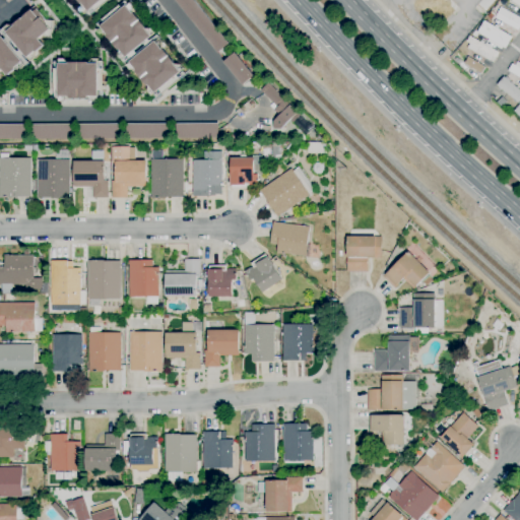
[(84,14),(81,10),(81,4),(77,0),(109,0),(95,11),(92,8),(88,11),(84,14)]
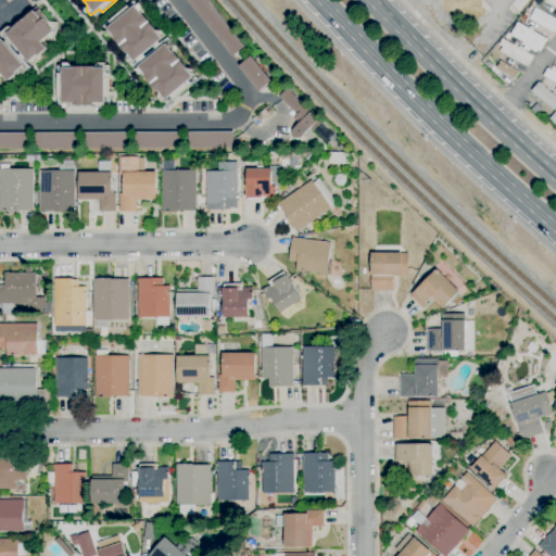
[(159,92),(146,76),(146,75),(139,75),(136,71),(139,67),(139,66),(135,62),(135,61),(130,64),(127,60),(128,53),(127,54),(114,38),(115,37),(108,36),(104,33),(109,29),(108,28),(112,25),(109,22),(128,5),(130,9),(135,5),(136,7),(139,3),(142,8),(142,14),(143,13),(156,29),(155,30),(162,32),(166,36),(162,38),(163,39),(160,41),(163,47),(166,43),(167,45),(171,41),(174,46),(174,52),(175,52),(188,67),(187,68),(193,68),(197,74),(193,77),(189,80),(193,85),(174,100),(171,97),(166,100),(163,102),(159,98),(160,91),(159,92)]
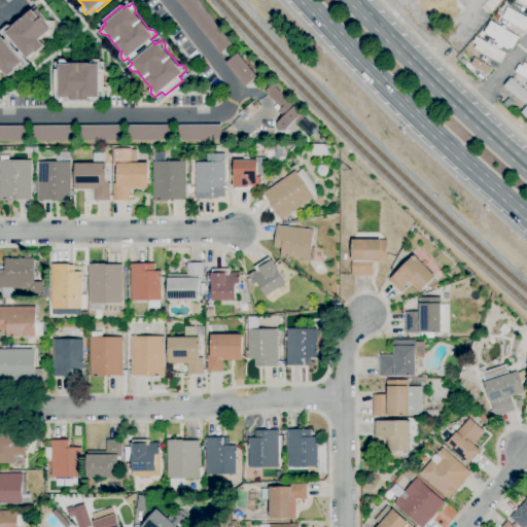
[(526,27),(525,31),(501,19),(507,7),(526,19),(526,27)]
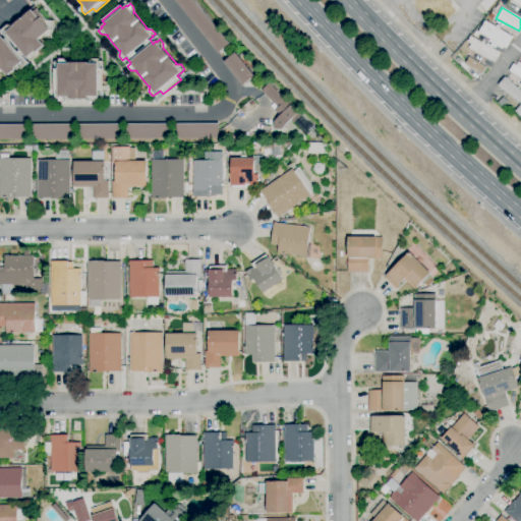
[(0,32),(8,25),(14,25),(14,24),(32,9),(34,11),(37,9),(44,16),(42,18),(44,20),(54,21),(53,24),(59,31),(54,35),(52,33),(51,39),(42,37),(40,40),(45,46),(37,52),(36,52),(35,52),(39,56),(36,58),(35,58),(19,71),(20,71),(16,74),(14,71),(8,76),(2,69),(0,71),(0,32)]
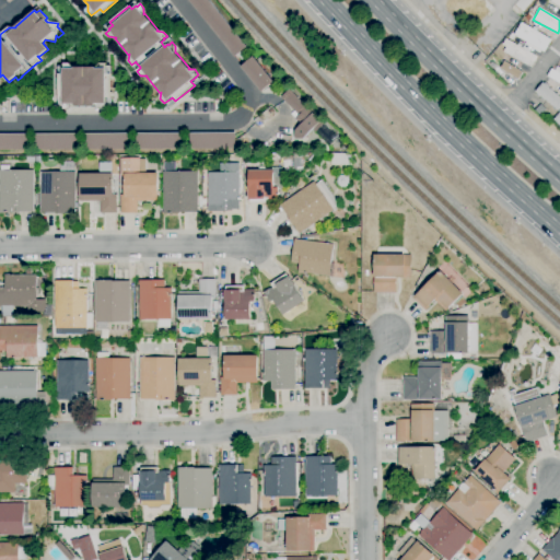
[(528,22),(524,19),(529,13),(534,16),(528,22)]
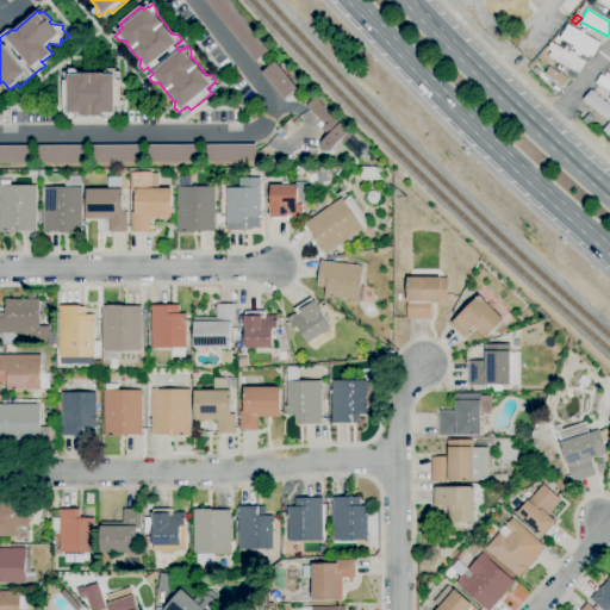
[(587,58),(572,49),(573,47),(560,38),(567,25),(579,32),(582,29),(585,32),(584,35),(601,44),(592,57),(590,55),(587,58)]
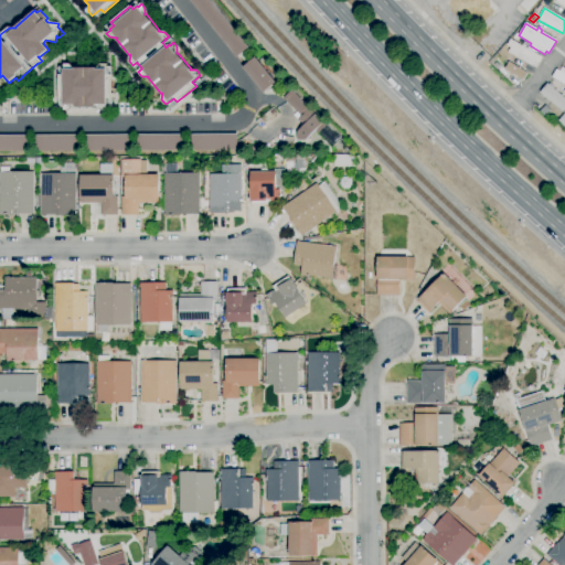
[(532,67),(508,52),(510,49),(507,45),(510,40),(521,46),(523,44),(534,51),(533,53),(542,57),(539,63),(537,62),(537,63),(535,62),(532,67)]
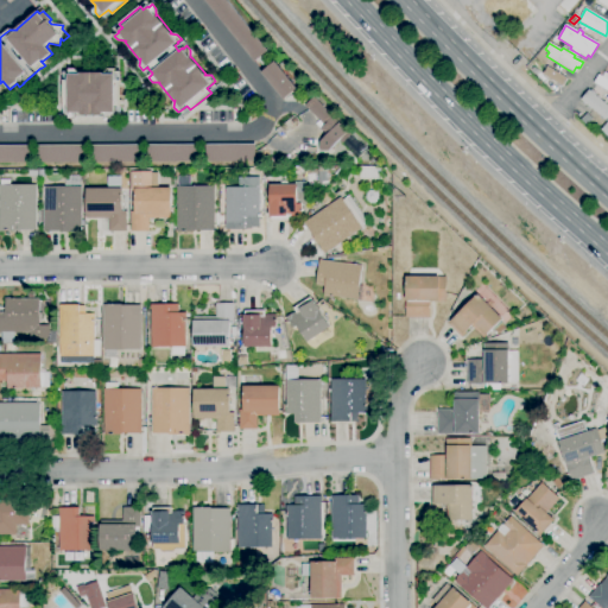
[(285,100),(263,73),(276,62),(297,89),(295,92),(297,94),(291,99),(289,96),(285,100)]
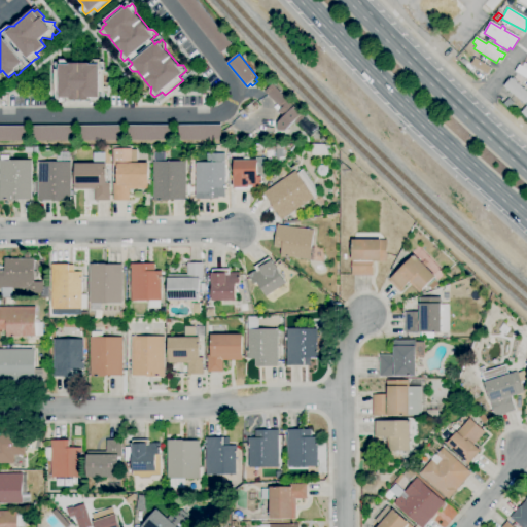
[(469,64),(486,74),(490,68),(473,58),(469,64)]
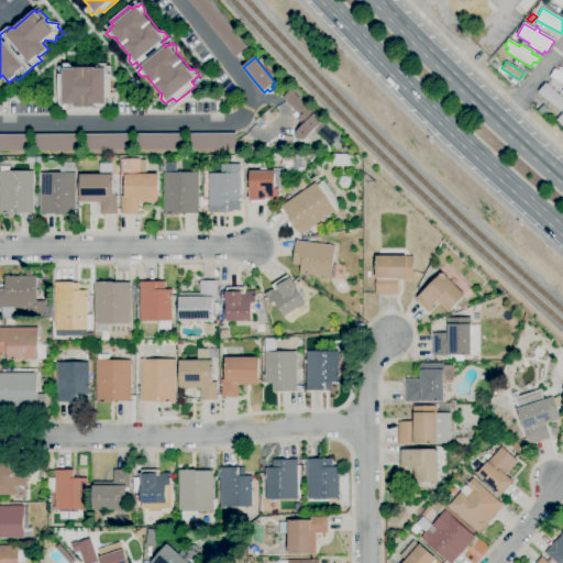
[(75,105),(70,110),(64,110),(64,107),(59,107),(58,67),(64,67),(64,64),(69,64),(73,69),(75,69),(75,68),(96,67),(96,68),(100,64),(107,64),(107,67),(111,66),(111,108),(107,108),(107,110),(100,110),(96,105),(96,107),(75,107),(75,105)]
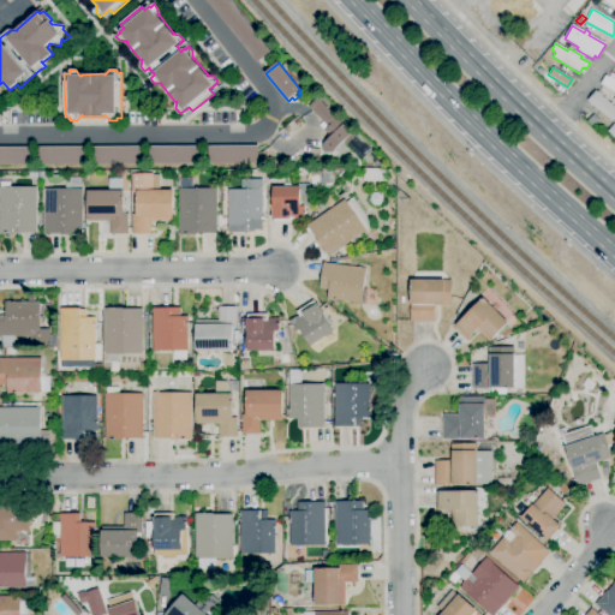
[(614,93),(601,84),(605,76),(609,78),(611,73),(614,75),(614,93)]
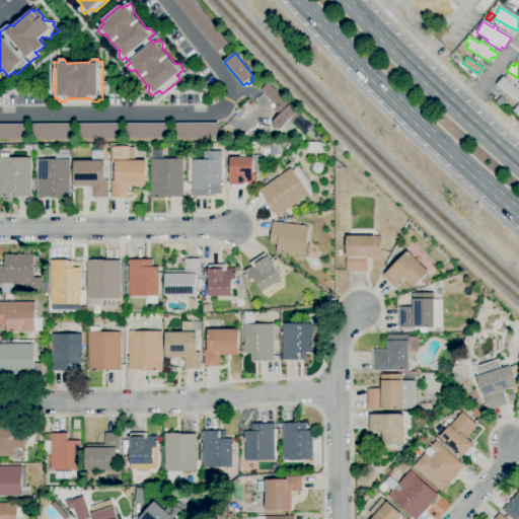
[(494,85),(515,102),(518,97),(518,91),(501,77),(494,85)]
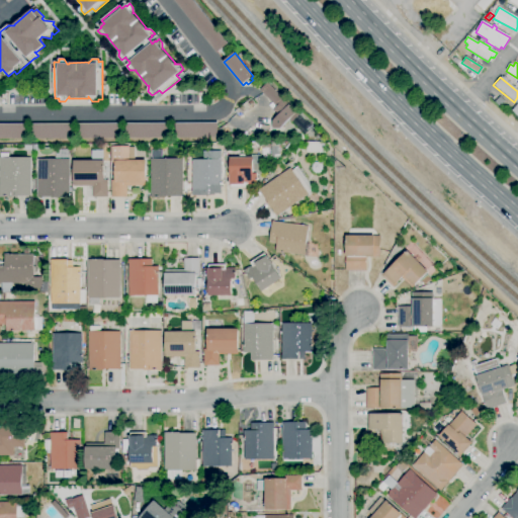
[(280,128),(272,128),(273,120),(279,115),(274,109),(276,107),(260,90),(267,83),(289,105),(289,104),(296,112),(297,112),(299,115),(292,122),(289,119),(280,128)]
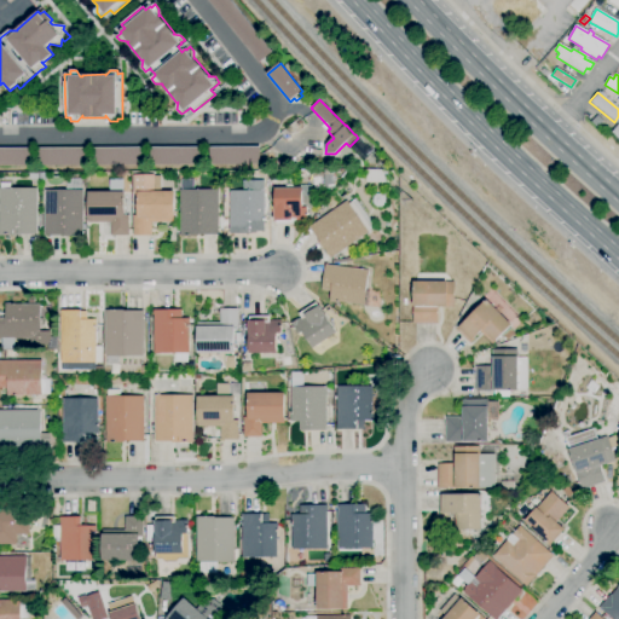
[(596,128),(590,122),(597,115),(602,121),(596,128)]
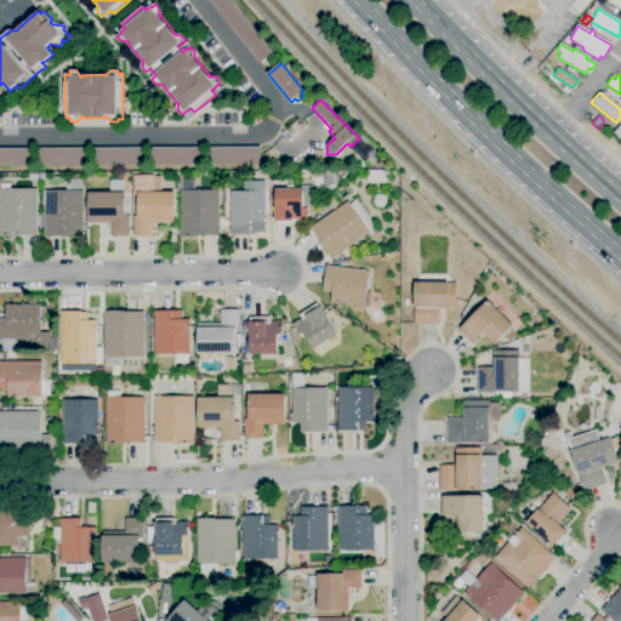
[(365,163),(351,148),(360,138),(375,154),(365,163)]
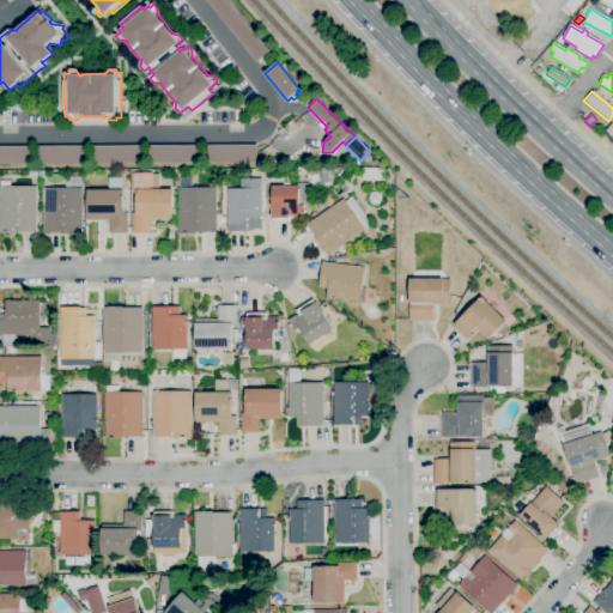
[(256,163),(208,163),(207,146),(258,145),(256,163)]
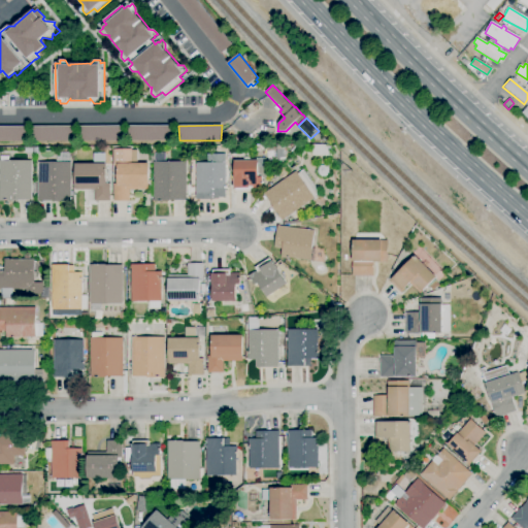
[(27,141),(0,141),(0,126),(28,126),(27,141)]
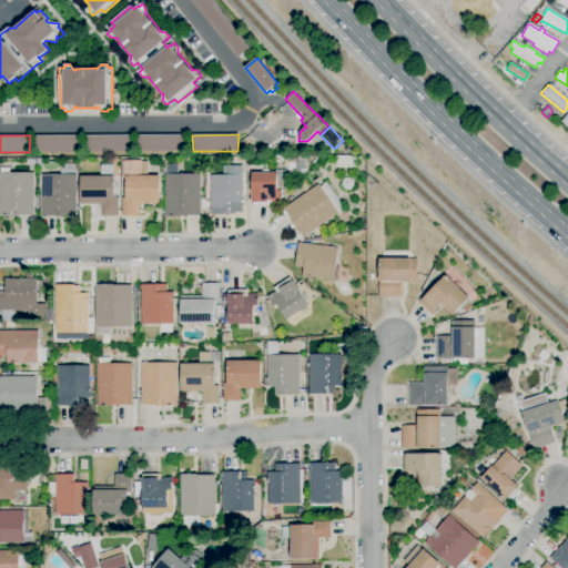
[(80,152),(36,152),(34,135),(81,135),(80,152)]
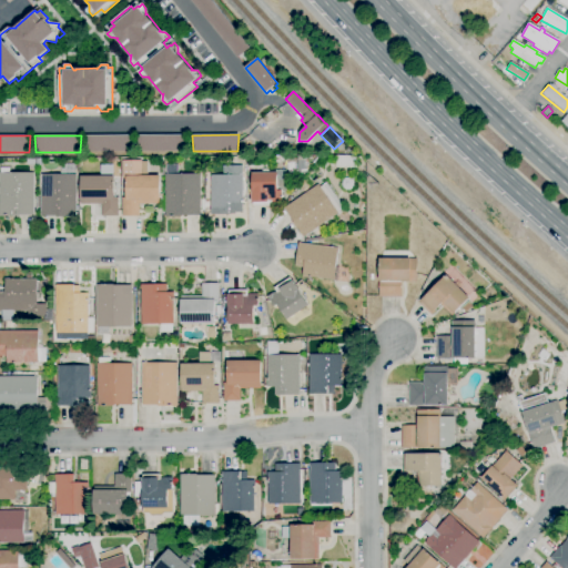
[(132,152),(88,152),(85,135),(133,135),(132,152)]
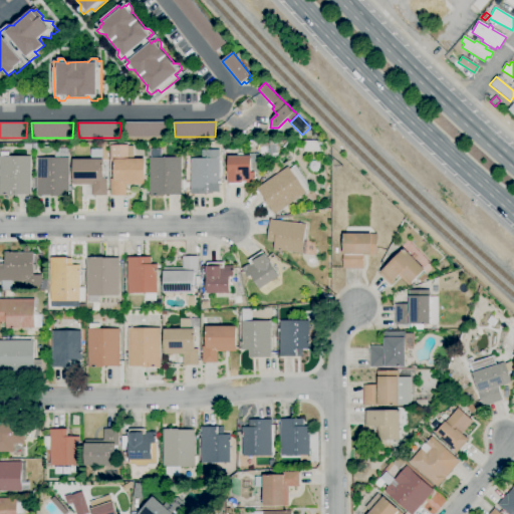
[(166,137),(126,137),(124,122),(167,122),(166,137)]
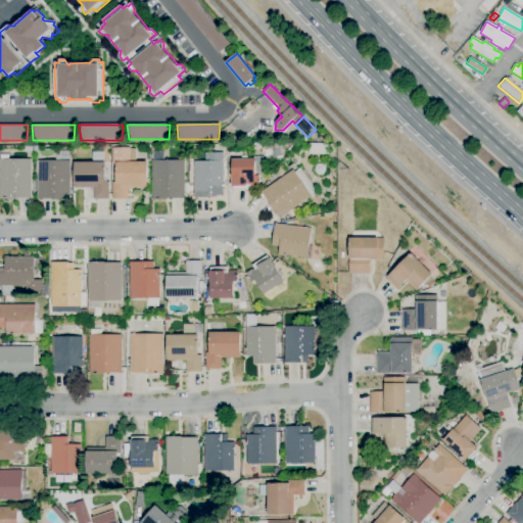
[(275,158),(274,144),(283,144),(283,158),(275,158)]
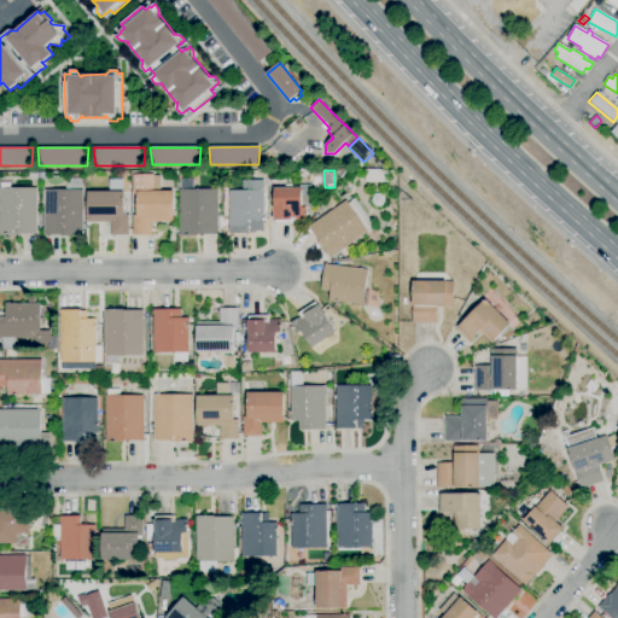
[(152,235),(133,235),(133,215),(138,215),(138,192),(134,193),(134,175),(155,175),(155,176),(161,176),(161,191),(174,191),(175,217),(175,222),(152,222),(152,235)]
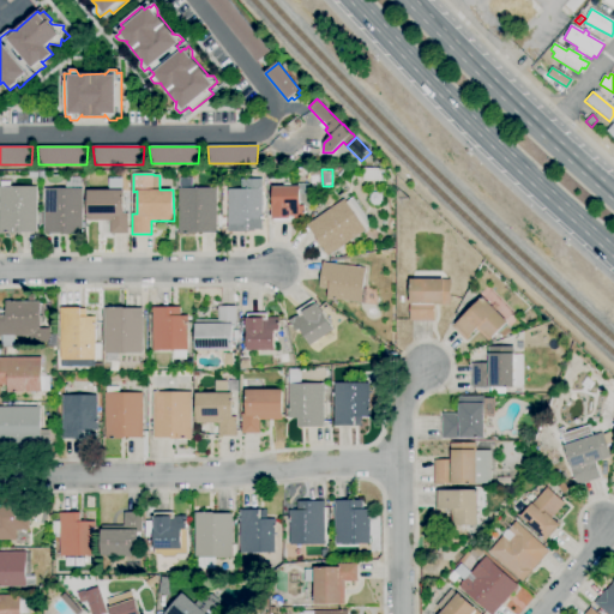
[(128,234),(110,234),(110,221),(88,221),(88,216),(85,216),(85,202),(88,202),(88,190),(109,190),(108,178),(122,178),(122,191),(125,191),(125,214),(128,214),(128,234)]
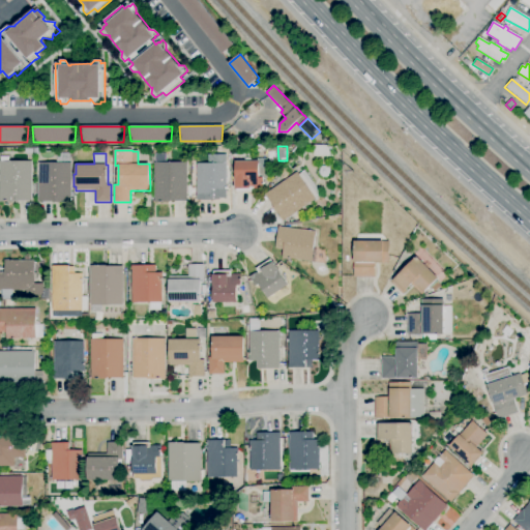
[(159,203),(154,203),(154,198),(152,198),(152,182),(154,182),(154,163),(155,163),(155,154),(166,154),(166,163),(186,163),(187,186),(192,185),(192,196),(187,196),(187,201),(171,201),(171,202),(163,202),(164,203),(159,203)]
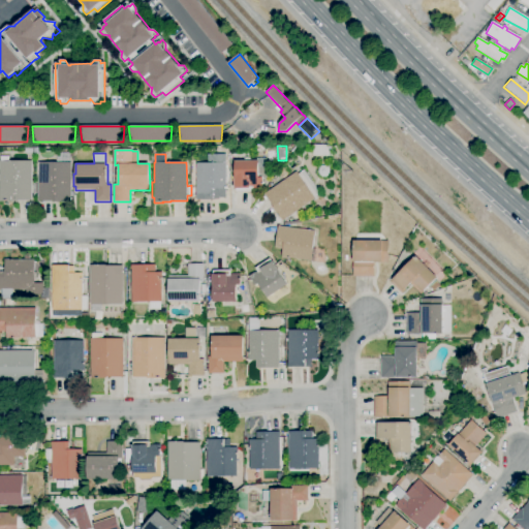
[(196,199),(196,163),(209,162),(209,155),(226,154),(227,198),(219,198),(219,199),(196,199)]
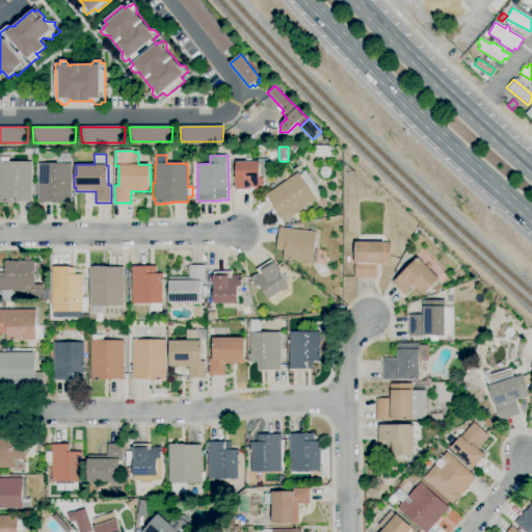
[(237,193),(237,189),(236,190),(236,161),(259,161),(259,159),(269,159),(269,171),(269,175),(270,175),(270,180),(265,180),(265,190),(255,190),(255,193),(237,193)]
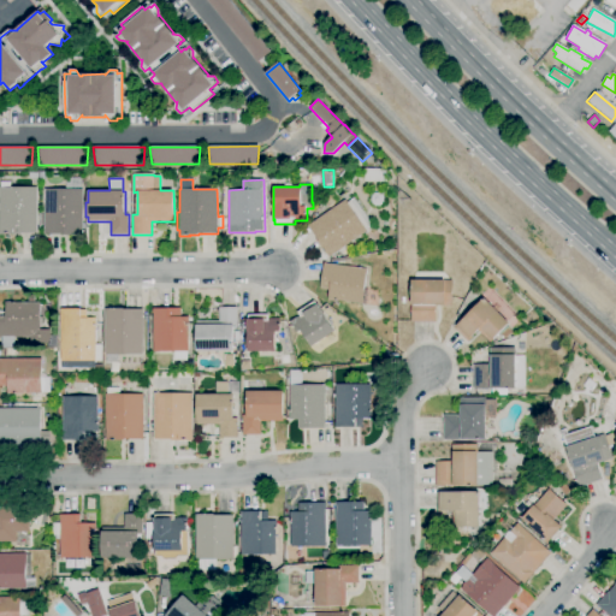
[(22,235),(0,235),(0,187),(37,187),(37,234),(22,234),(22,235)]
